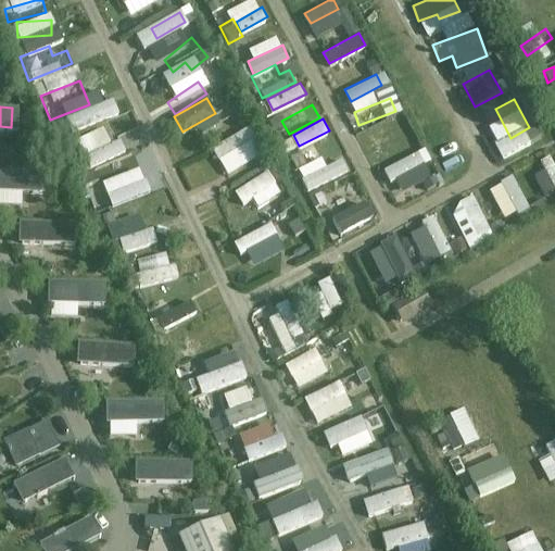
[(117,123),(80,135),(85,149),(122,137),(117,123)]
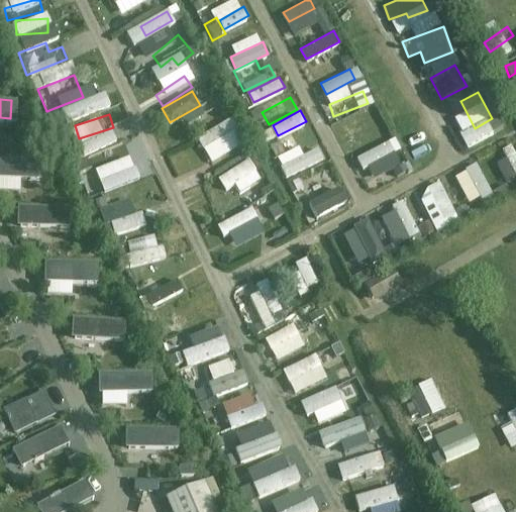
[(205,146),(238,125),(232,115),(198,135),(205,146)]
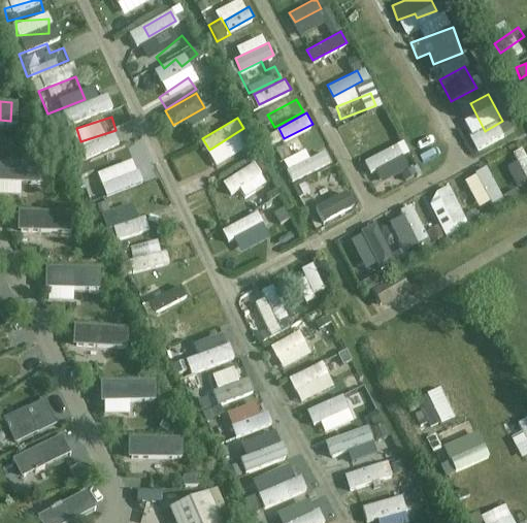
[(361,165),(398,150),(390,130),(353,145),(361,165)]
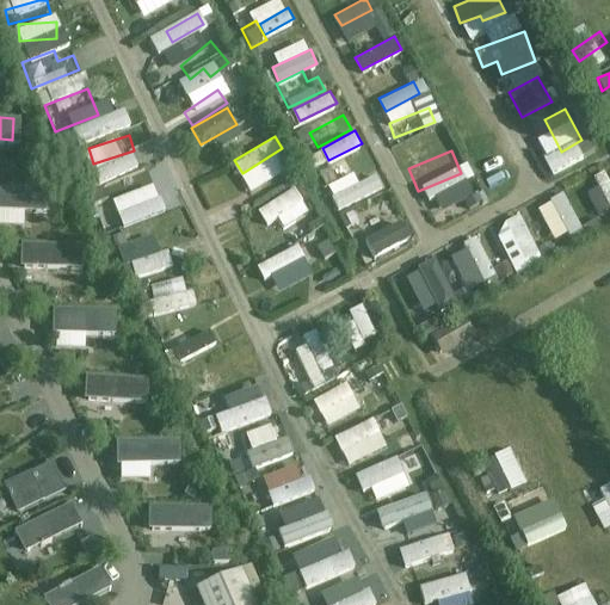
[(71,161),(75,177),(93,171),(88,155),(71,161)]
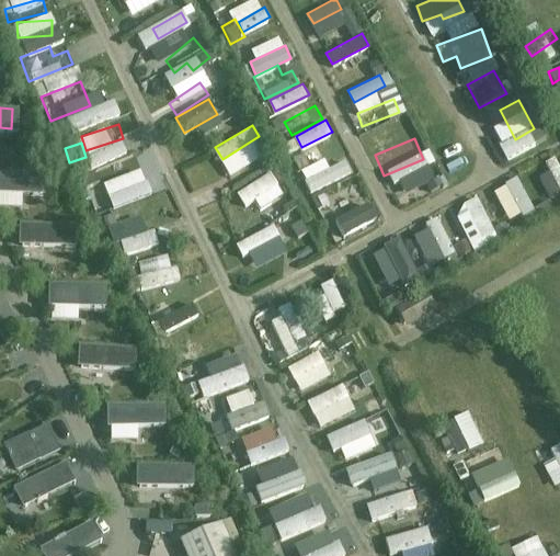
[(342,158),(335,145),(318,152),(315,144),(290,154),(299,177),(342,158)]
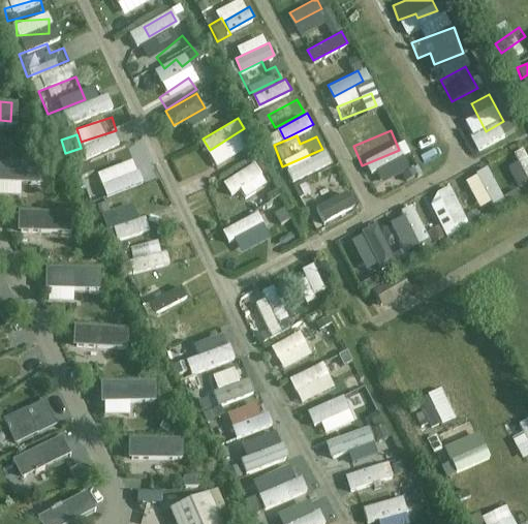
[(500,152),(510,174),(522,168),(511,147),(500,152)]
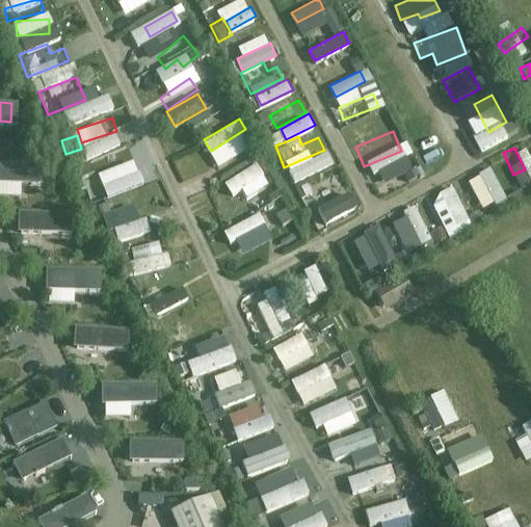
[(332,162),(326,151),(288,170),(294,182),(332,162)]
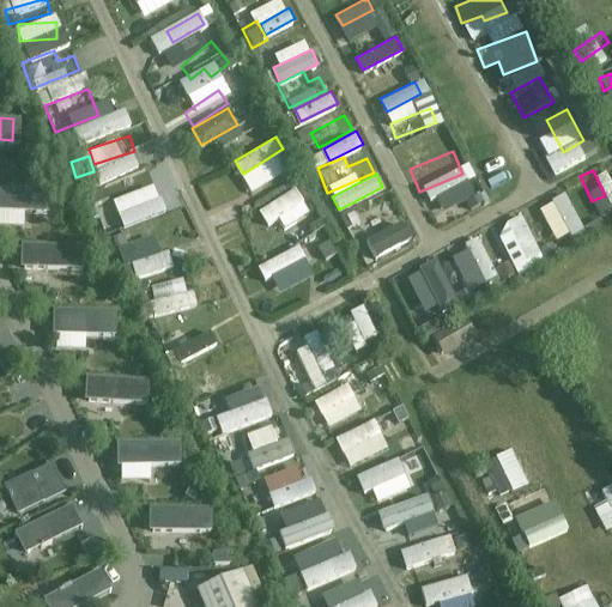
[(561,226),(575,222),(557,176),(543,181),(561,226)]
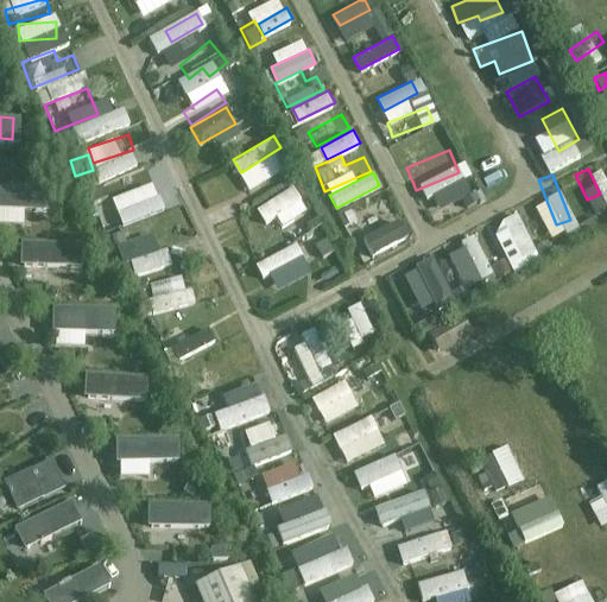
[(0,203),(44,206),(45,185),(0,183),(0,203)]
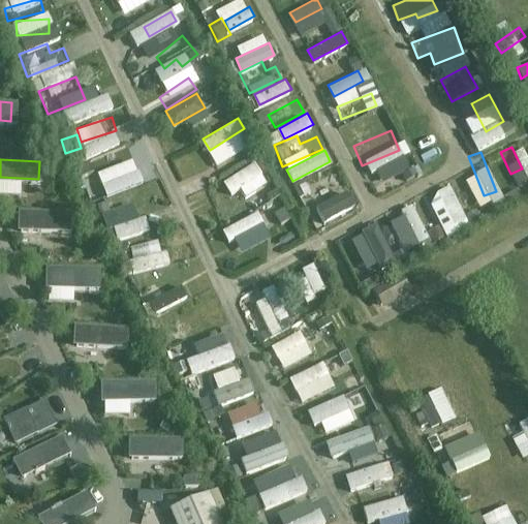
[(230,191),(262,172),(255,160),(223,180),(230,191)]
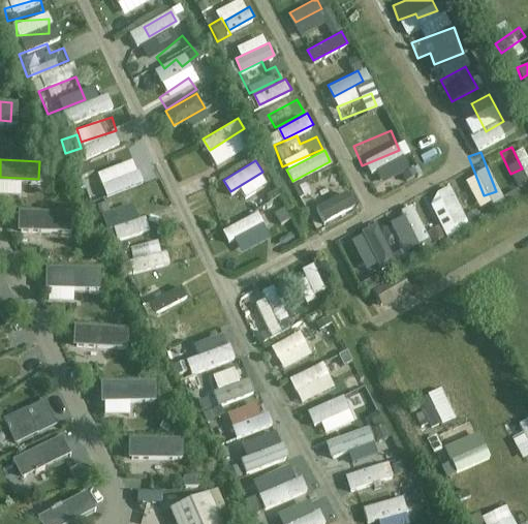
[(442,174),(422,184),(436,216),(458,206),(442,174)]
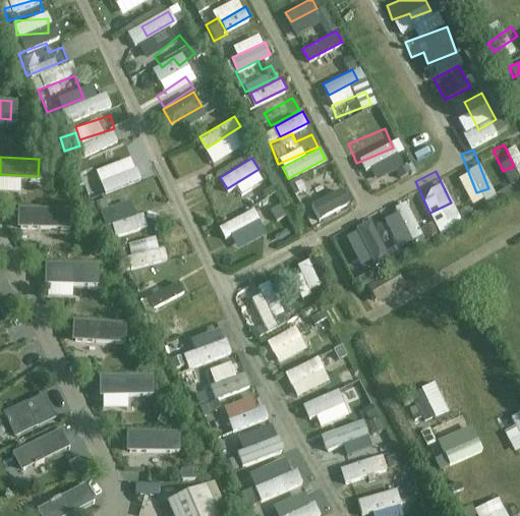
[(261,182),(246,189),(254,207),(269,201),(261,182)]
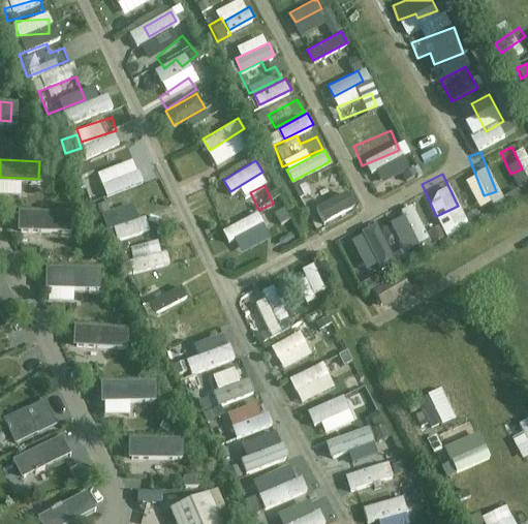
[(313,215),(347,198),(342,187),(308,204),(313,215)]
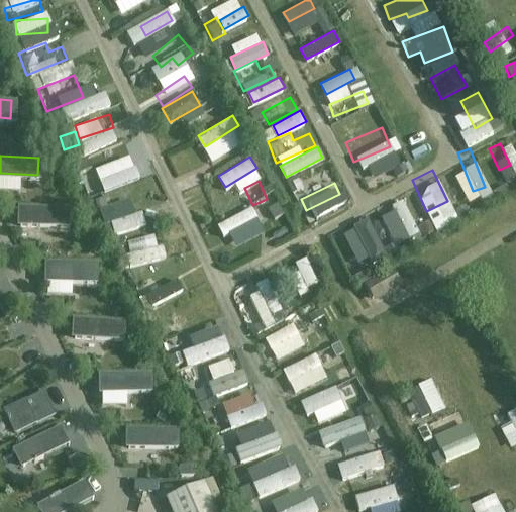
[(383,191),(402,231),(413,225),(394,186),(383,191)]
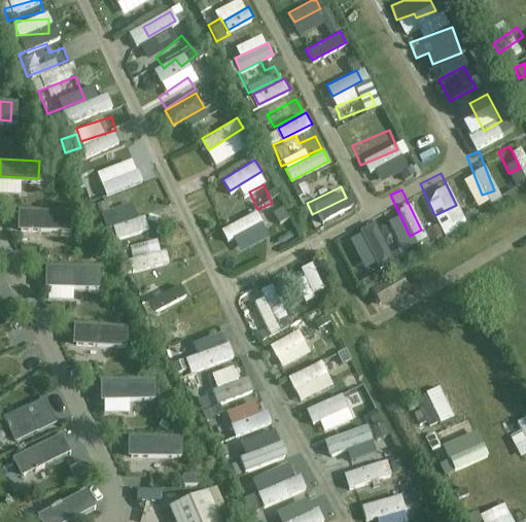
[(16,208),(16,225),(70,229),(71,210),(16,208)]
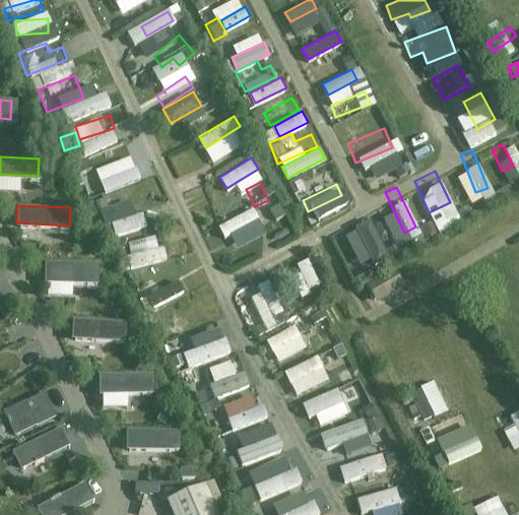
[(218,224),(224,236),(259,217),(253,206),(218,224)]
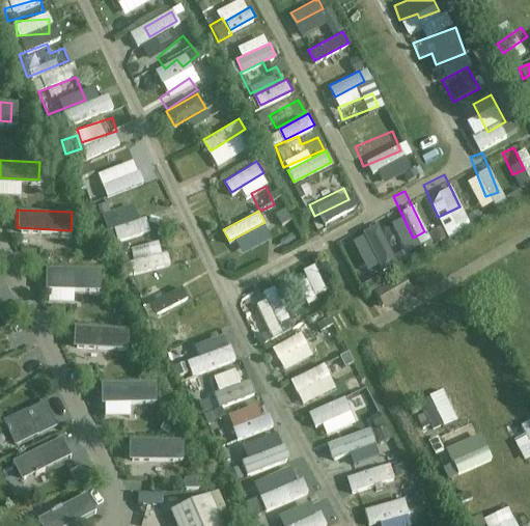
[(150,228),(146,215),(114,225),(118,239),(150,228)]
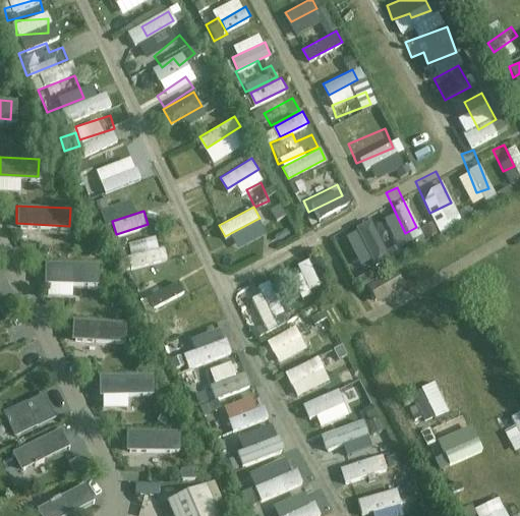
[(355,254),(365,250),(354,224),(344,228),(355,254)]
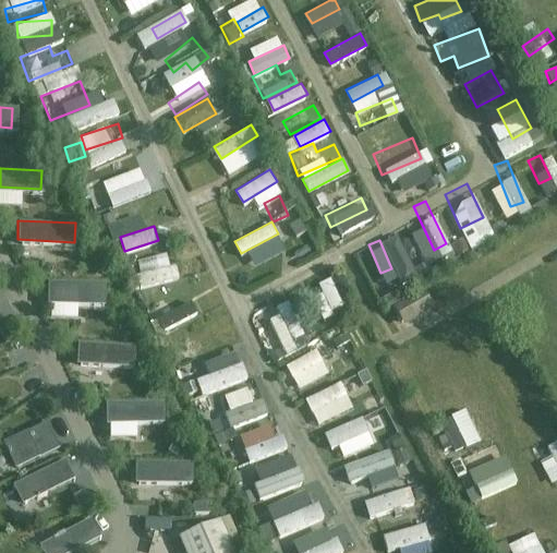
[(166,248),(123,260),(128,274),(169,261),(166,248)]
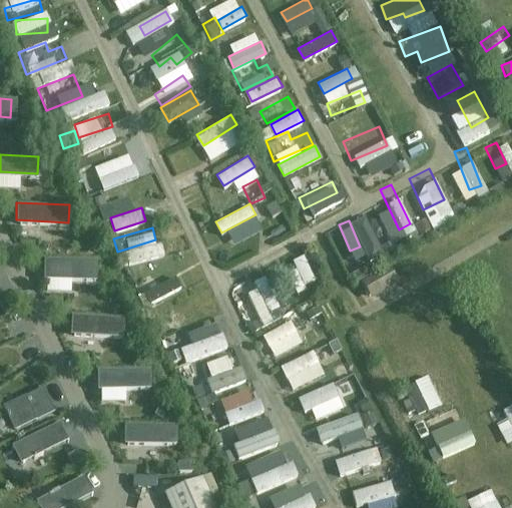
[(130,263),(165,252),(162,240),(126,250),(130,263)]
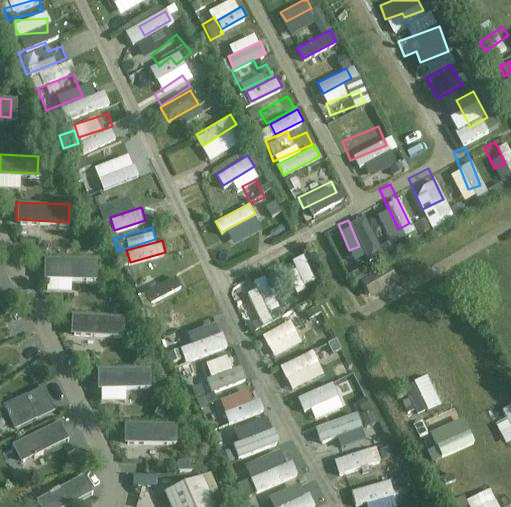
[(292,258),(303,283),(314,278),(303,253),(292,258)]
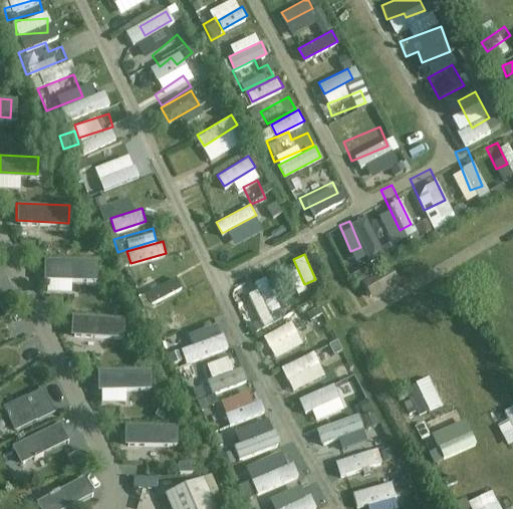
[(91,259),(45,258),(44,276),(90,277),(91,259)]
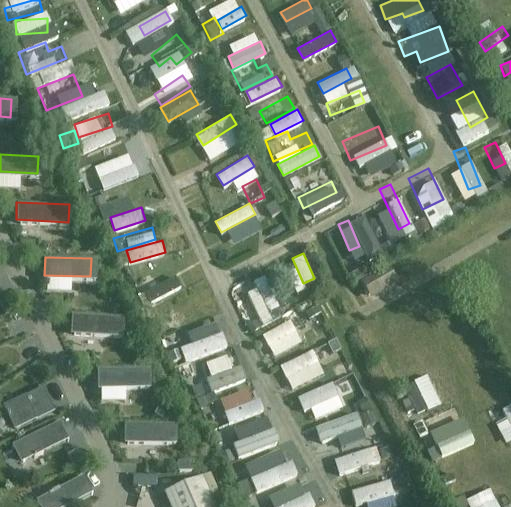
[(141,288),(173,273),(167,262),(136,277),(141,288)]
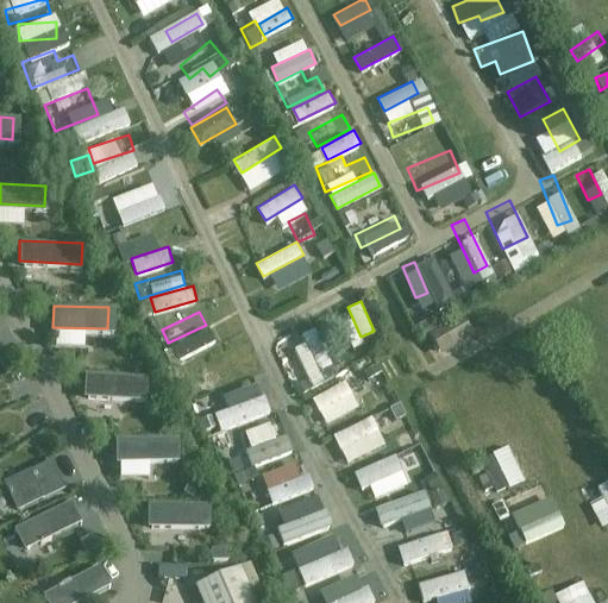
[(439,353),(472,334),(461,313),(427,332),(439,353)]
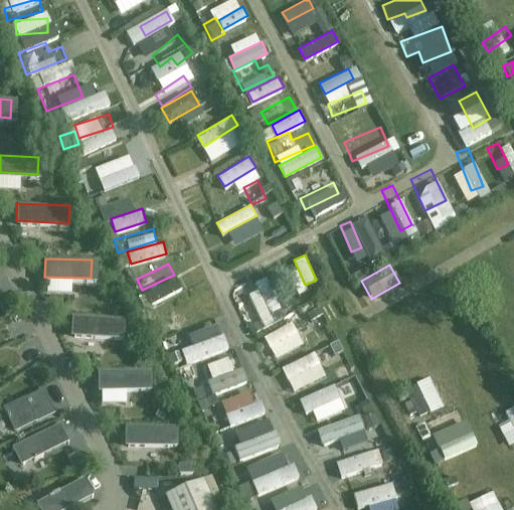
[(178,276),(147,292),(152,303),(183,287),(178,276)]
